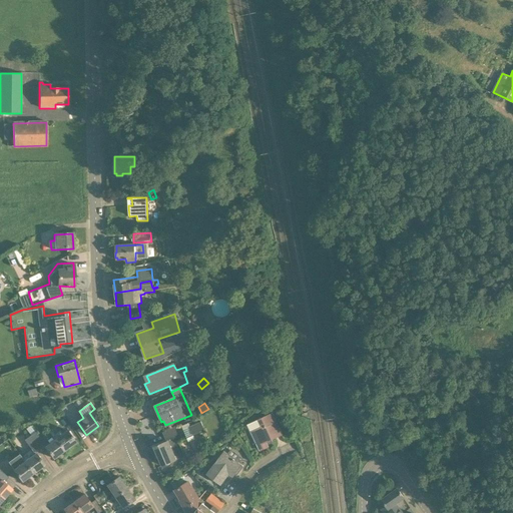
[(260,450),(268,447),(266,442),(282,435),(272,413),(257,420),(261,427),(250,431),(260,450)]
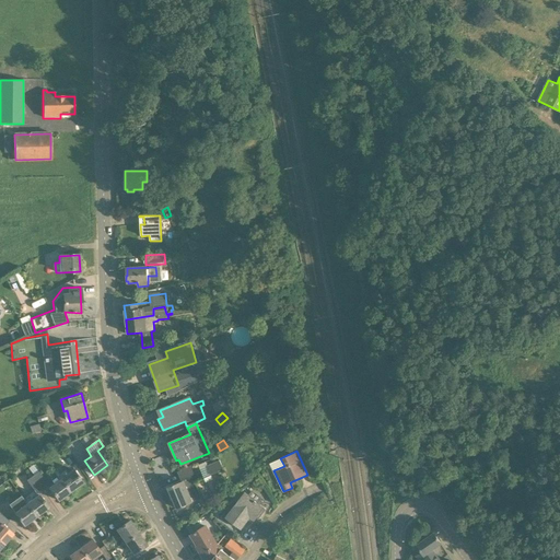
[(208,477),(225,470),(221,462),(205,468),(208,477)]
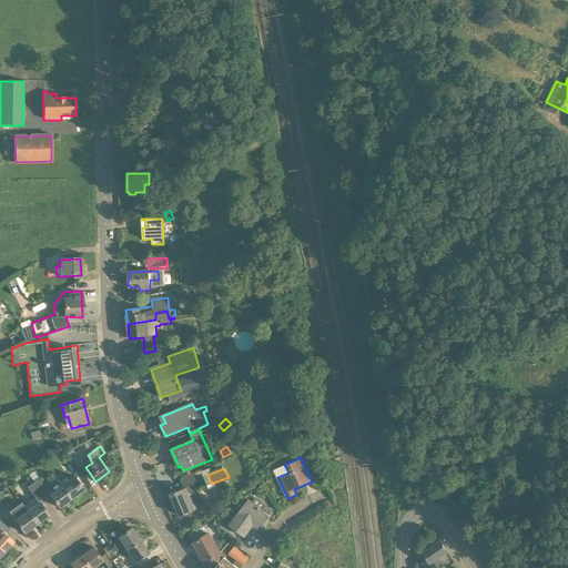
[(195,509),(201,507),(192,486),(195,485),(190,474),(180,479),(184,489),(170,495),(180,516),(195,509)]
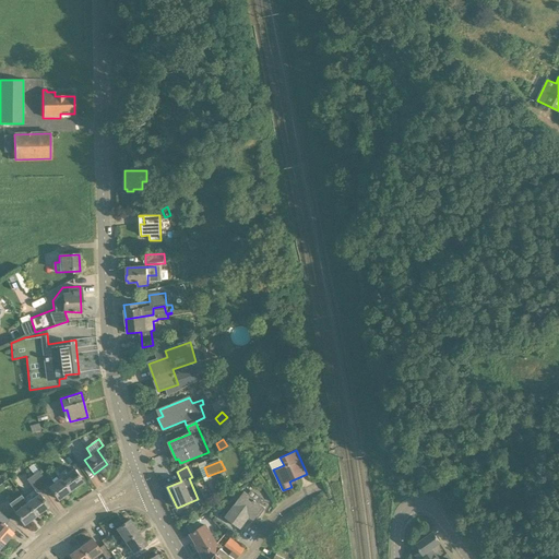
[(70,491),(82,483),(72,468),(60,478),(70,491)]
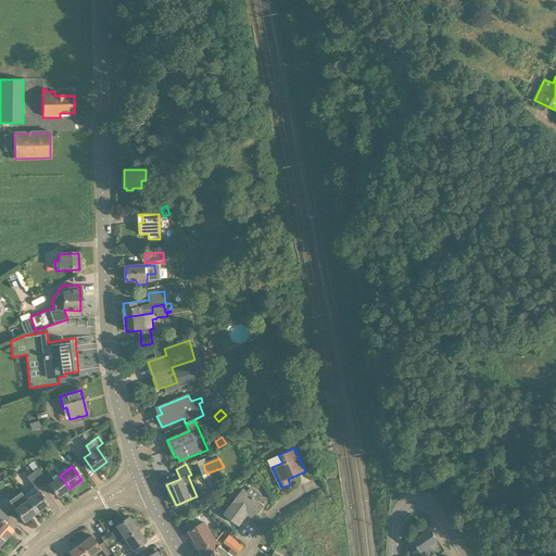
[(41,487),(48,482),(38,468),(33,472),(41,487)]
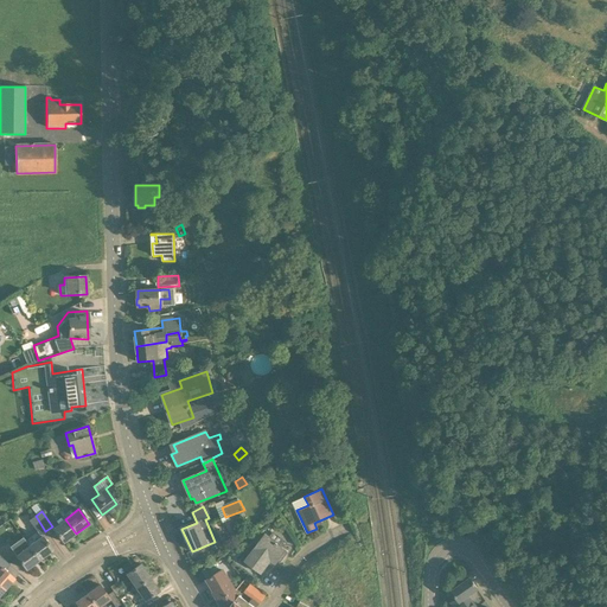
[(39,535),(45,531),(36,516),(29,521),(39,535)]
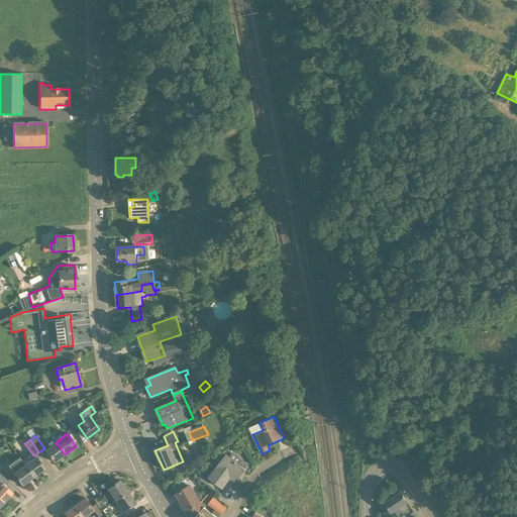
[(54,462),(65,454),(56,442),(45,449),(54,462)]
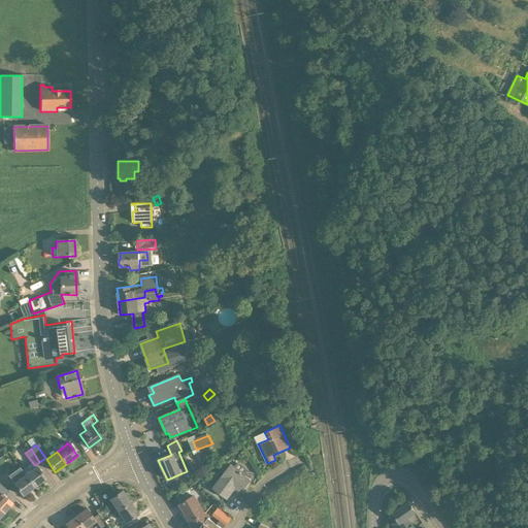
[(242,474),(229,465),(212,488),(227,498),(234,488),(239,491),(241,487),(244,489),(250,481),(248,479),(248,473),(242,474)]
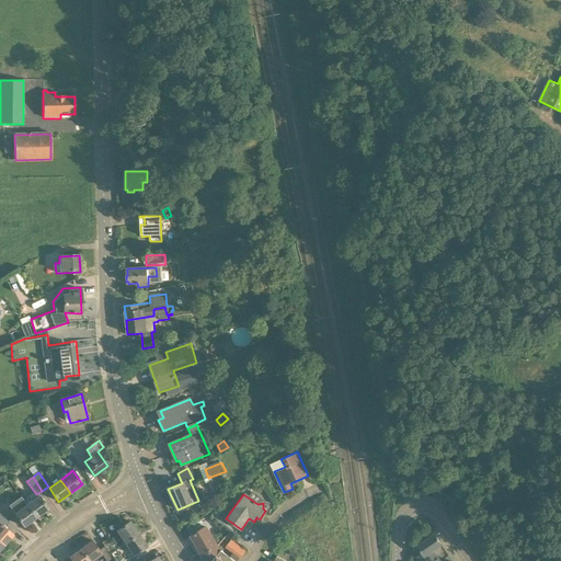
[(36,518),(48,510),(38,495),(26,504),(36,518)]
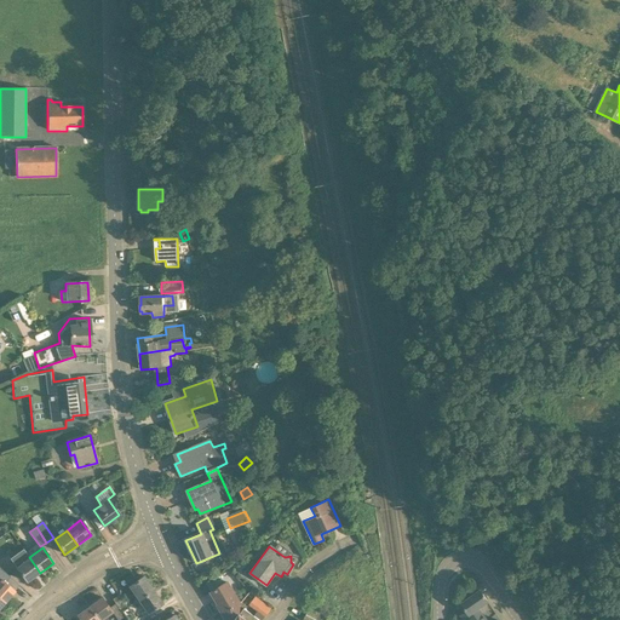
[(27,583),(40,573),(29,557),(24,551),(11,561),(27,583)]
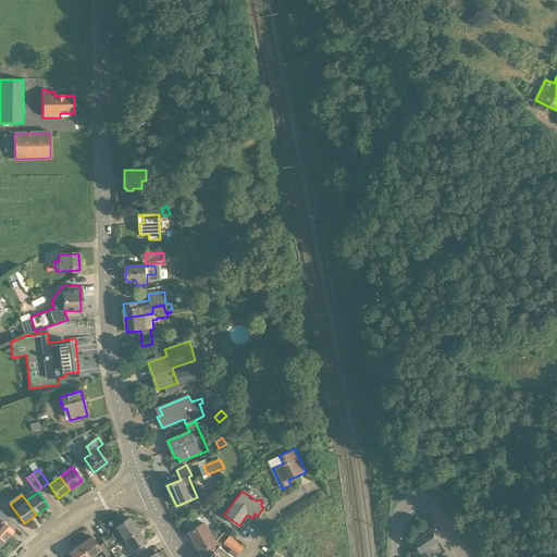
[(9,519),(0,510),(0,539),(3,543),(13,531),(4,523),(9,519)]
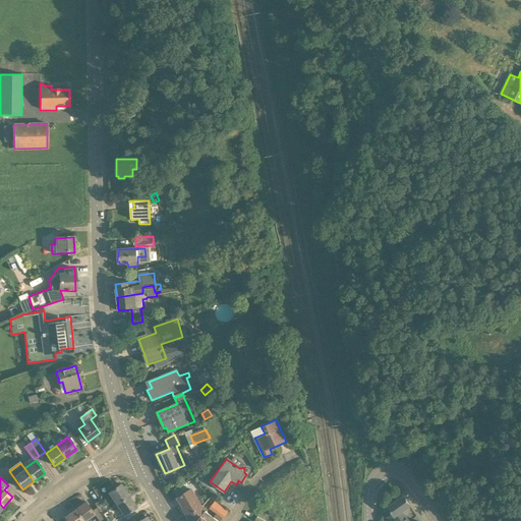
[(115,504),(127,495),(120,484),(108,494),(115,504)]
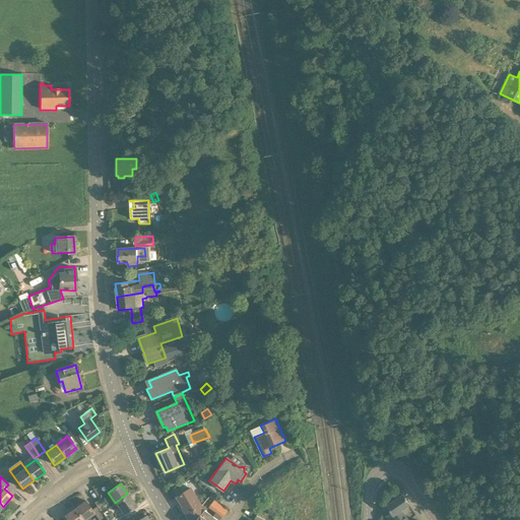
[(203,507),(192,489),(177,498),(187,514),(201,506),(202,507),(203,507)]
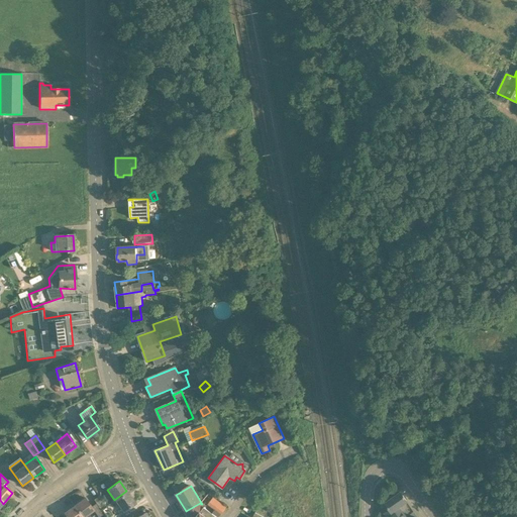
[(122,512),(135,503),(126,491),(114,500),(122,512)]
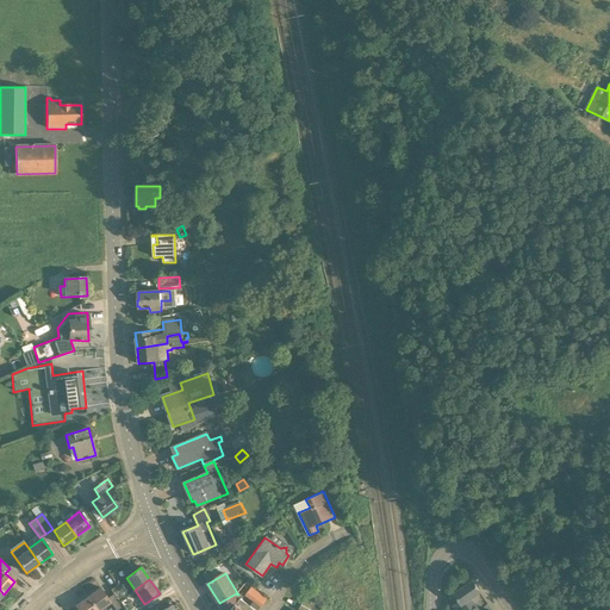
[(475,609),(471,602),(472,601),(471,599),(479,592),(472,582),(454,595),(458,601),(456,602),(460,607),(456,609),(475,609)]
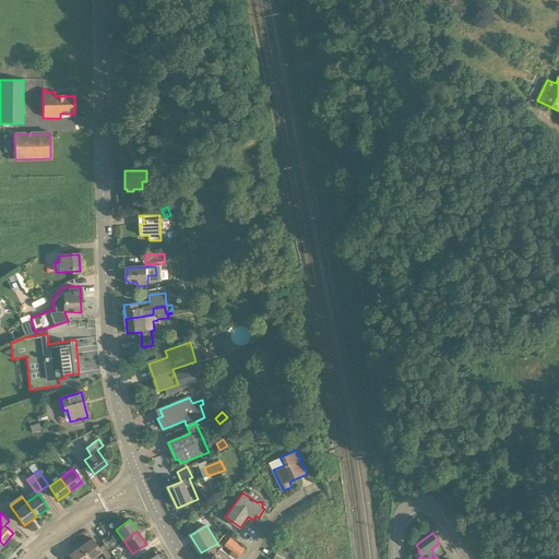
[(102,540),(104,545),(109,552),(115,548),(107,537),(102,540)]
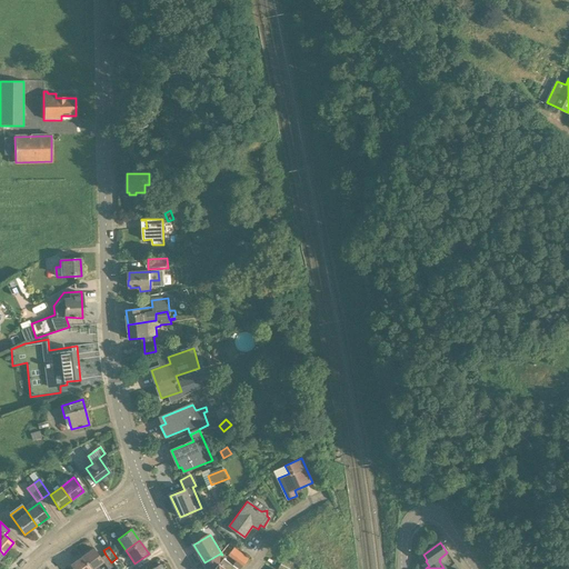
[(110,568),(115,567),(111,562),(106,555),(100,558),(93,549),(81,557),(89,568),(102,568),(106,567),(107,568),(110,568)]
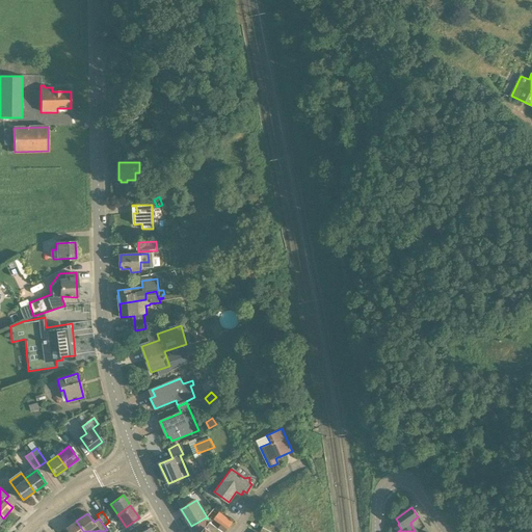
[(228,529),(232,523),(218,513),(214,520),(228,529)]
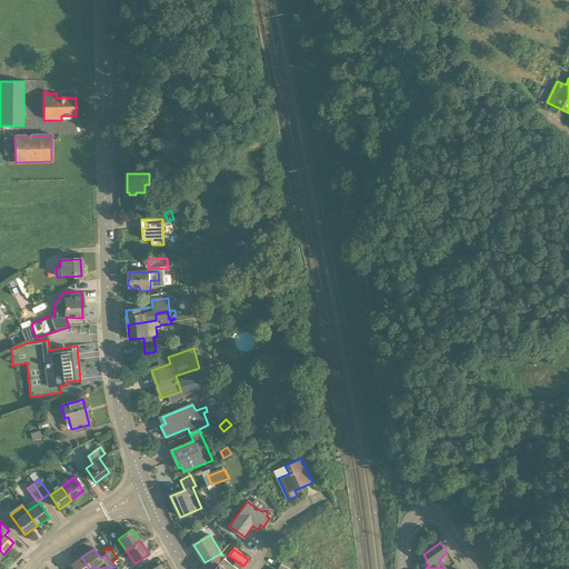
[(222,561),(219,556),(221,555),(220,553),(205,562),(206,563),(205,563),(208,568),(237,568),(232,566),(233,563),(231,561),(230,563),(225,559),(222,561)]
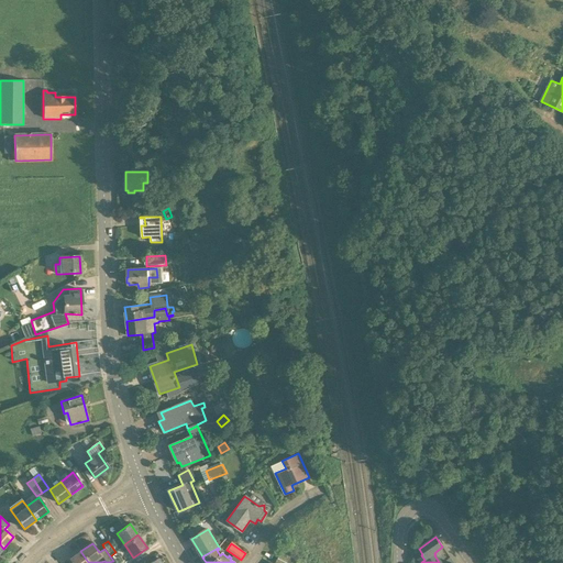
[(88,562),(80,551),(69,560),(70,562),(88,562)]
